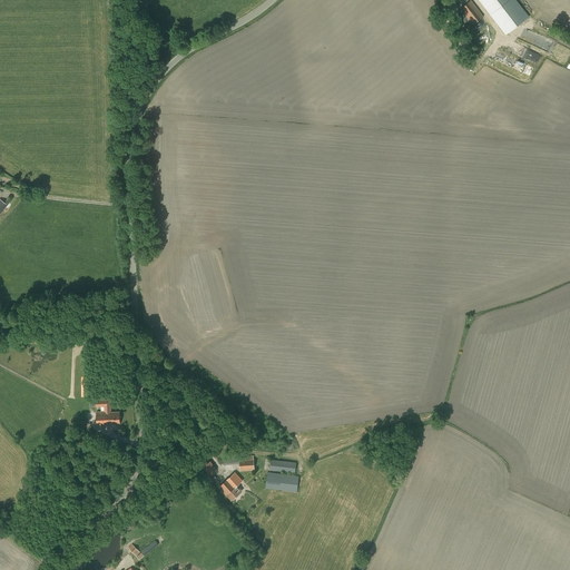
[(445,0),(440,7),(448,16),(459,6),(453,0),(445,0)]
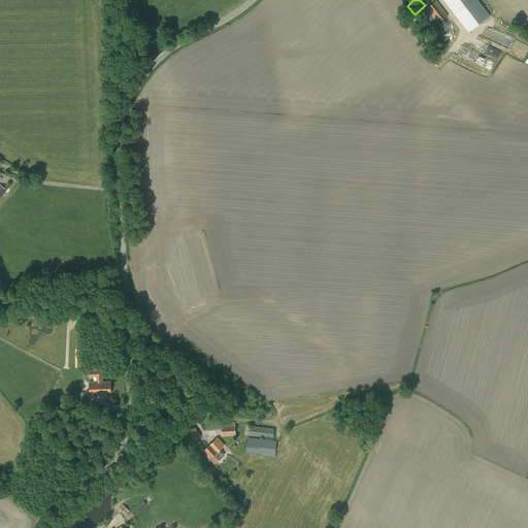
[(490,15),(477,0),(443,0),(454,13),(468,32),(490,15)]
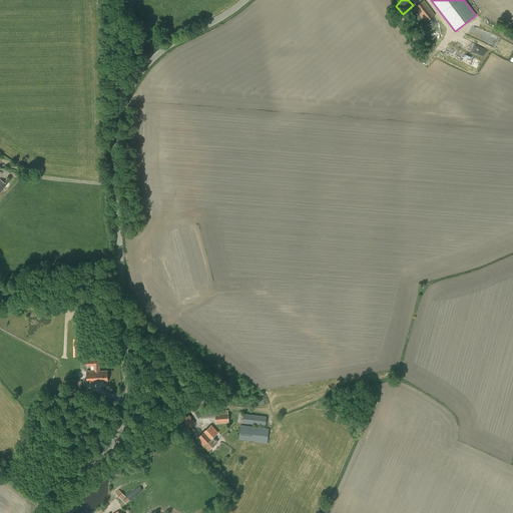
[(414,8),(426,23),(435,15),(424,1),(414,8)]
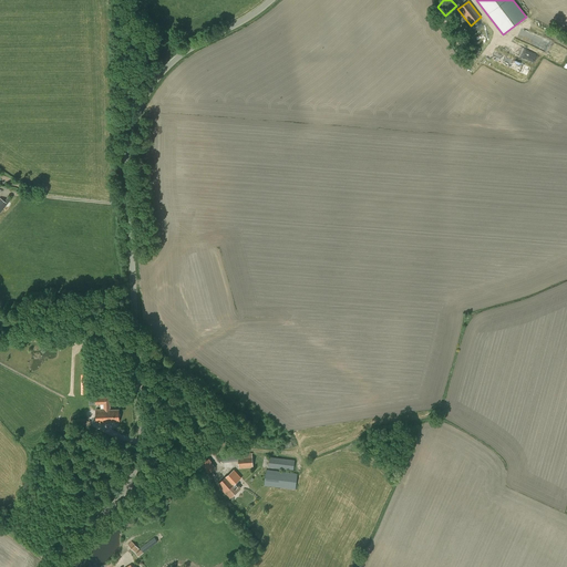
[(0,213),(10,199),(8,197),(4,202),(0,197),(0,213)]
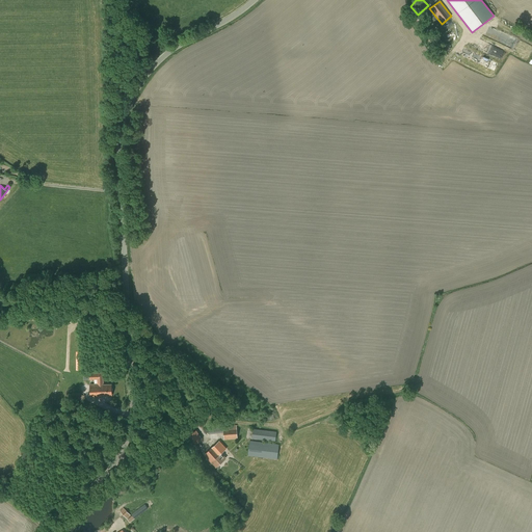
[(90,383),(90,397),(100,397),(100,396),(112,396),(111,384),(103,384),(103,373),(89,374),(89,379),(98,379),(98,383),(90,383)]
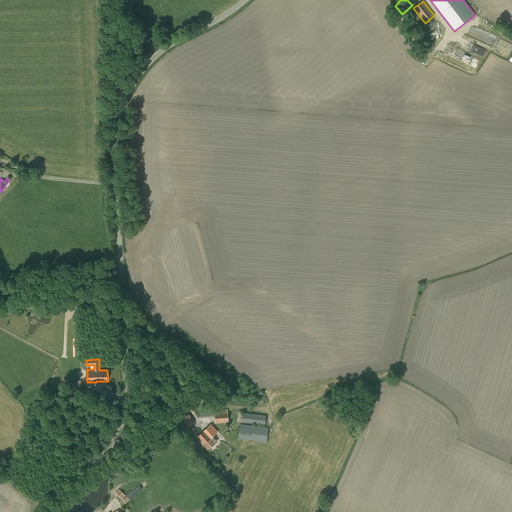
[(215,416),(216,423),(229,422),(228,409),(215,410),(201,411),(201,418),(215,416)]
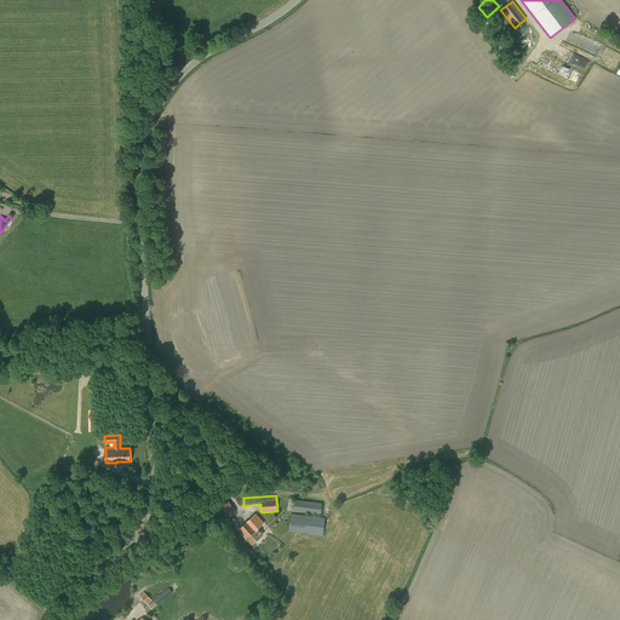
[(322,503),(294,499),(293,511),(321,515),(322,503)]
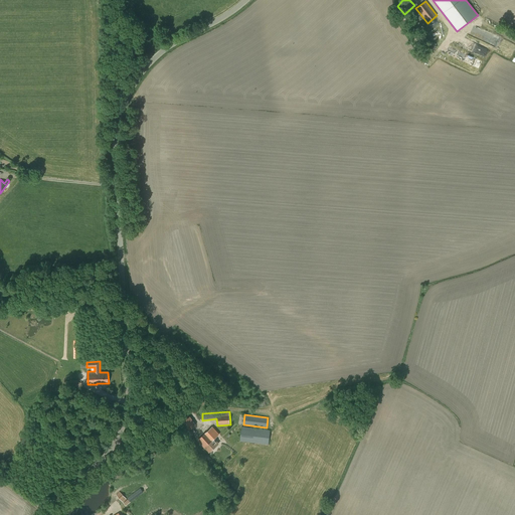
[(190,416),(183,421),(189,430),(195,424),(190,416)]
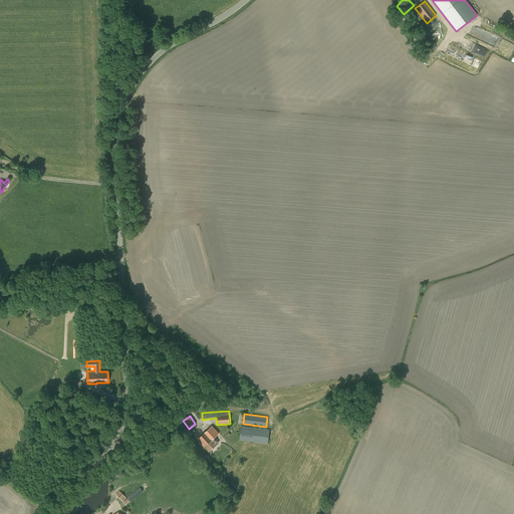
[(214,438),(219,433),(212,426),(204,433),(197,439),(208,452),(219,443),(214,438)]
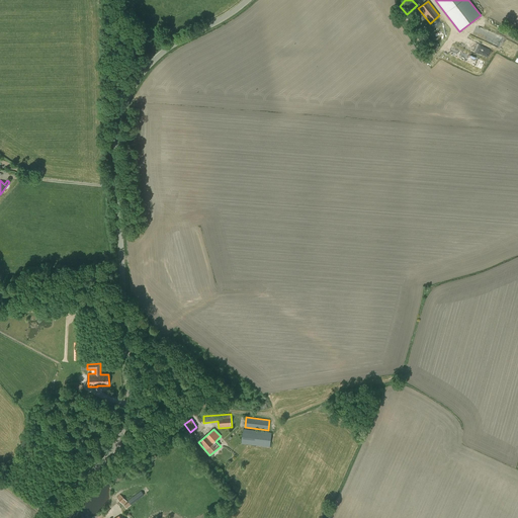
[(243,429),(242,443),(270,447),(272,433),(243,429)]
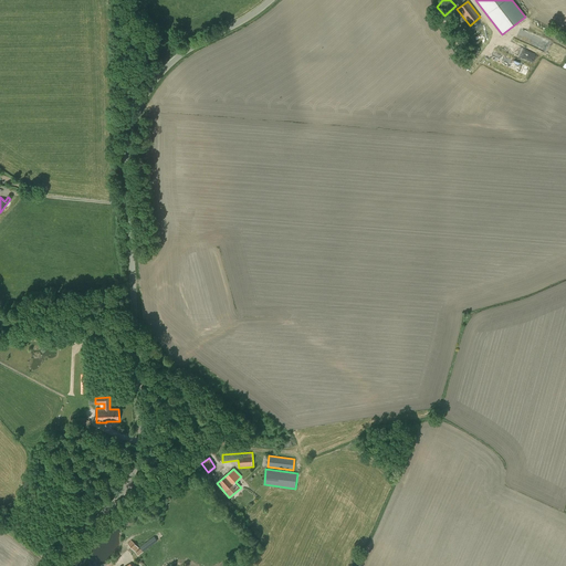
[(136,553),(138,556),(166,534),(163,530),(139,547),(140,548),(136,553)]
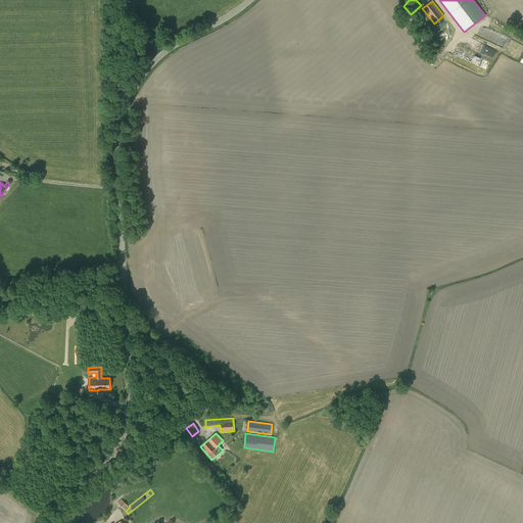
[(117,503),(125,510),(129,507),(122,500),(117,503)]
